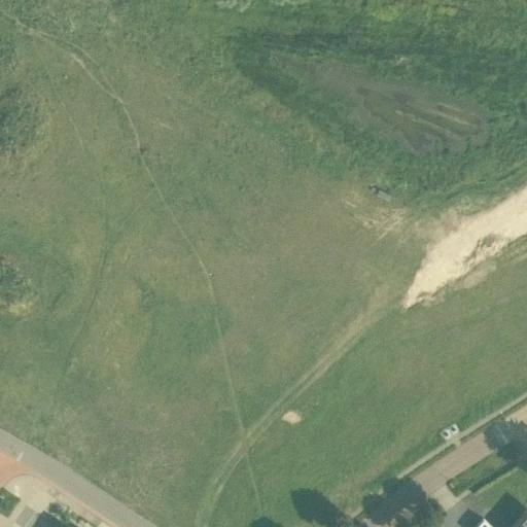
[(526,526),(526,510),(526,508),(510,526),(492,526),(483,518),(475,526),(526,526)]
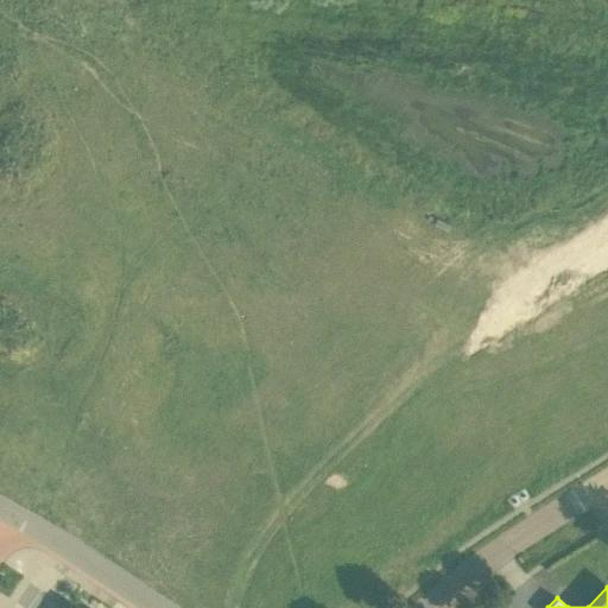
[(86,607),(70,597),(62,607),(86,607)]
